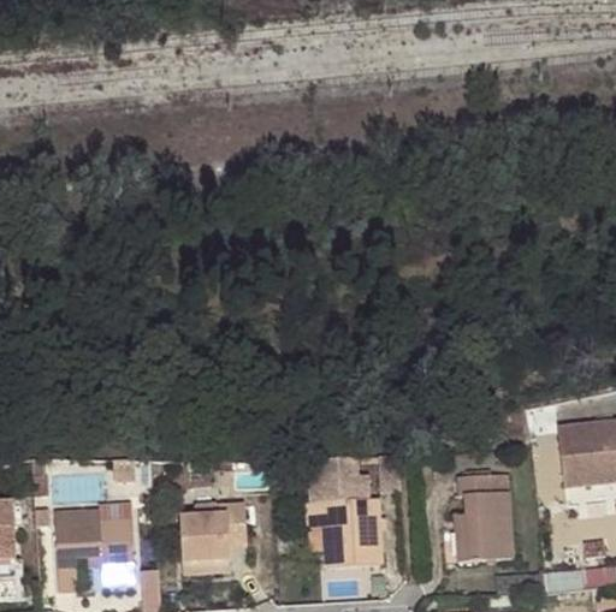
[(615,421),(561,427),(567,488),(615,482),(615,421)]
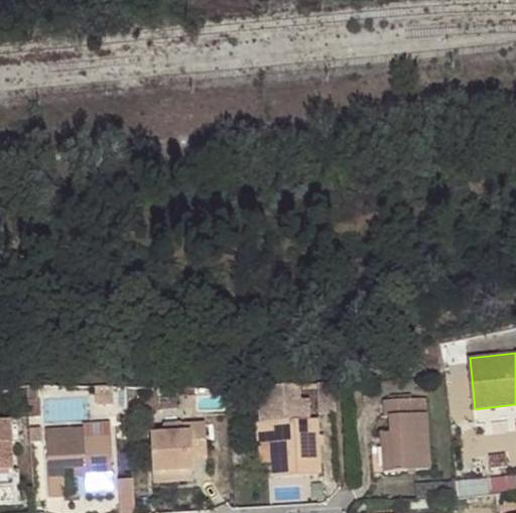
[(423,380),(410,381),(412,397),(424,396),(423,380)]
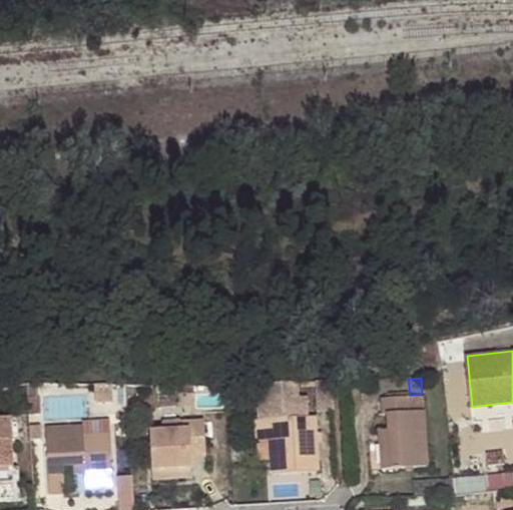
[(410,395),(408,379),(379,382),(382,412),(387,412),(388,428),(389,436),(379,437),(381,468),(426,464),(422,394),(410,395)]
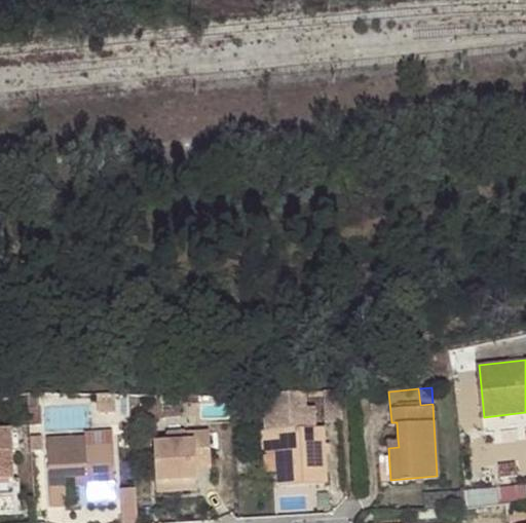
[(27,391),(28,407),(39,406),(38,399),(38,390),(27,391)]
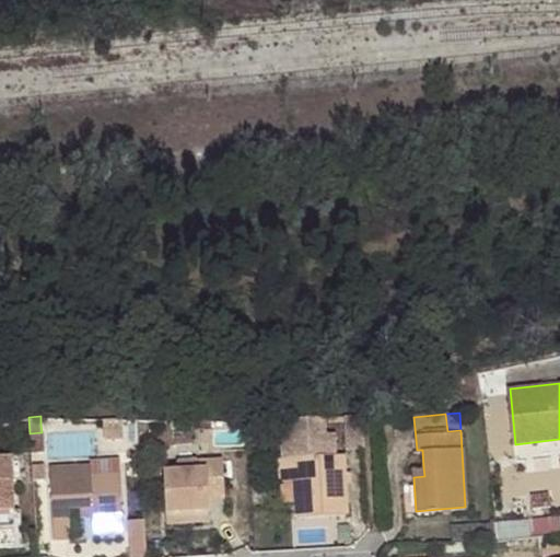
[(300,416),(278,417),(280,456),(293,456),(295,478),(298,515),(346,512),(343,453),(318,454),(317,432),(308,433),(301,433),(300,416)]
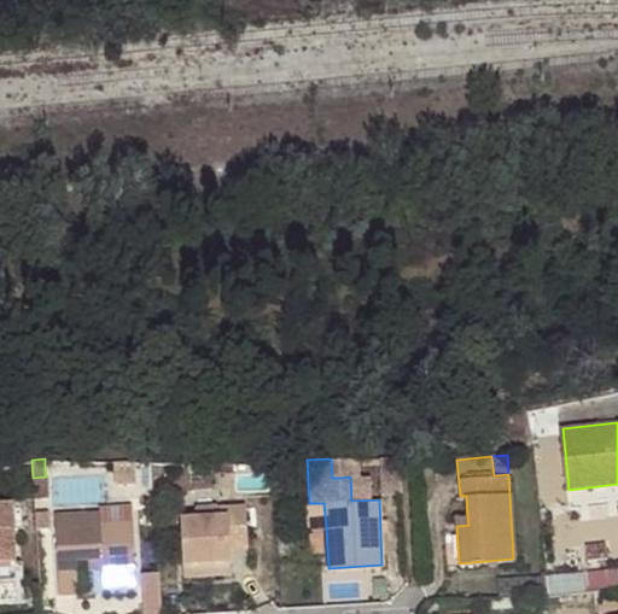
[(340,458),(331,458),(332,478),(340,478),(340,458)]
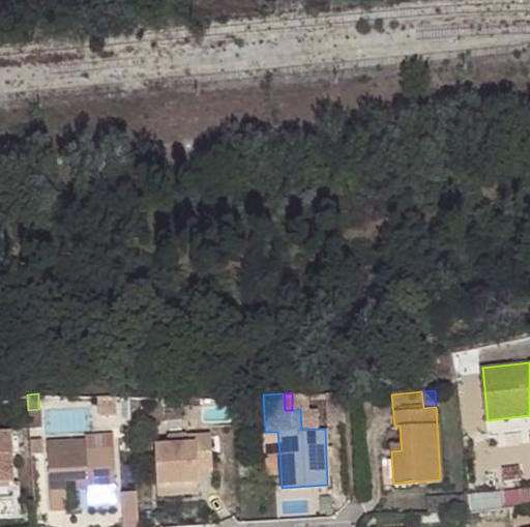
[(198,406),(200,397),(189,396),(188,405),(198,406)]
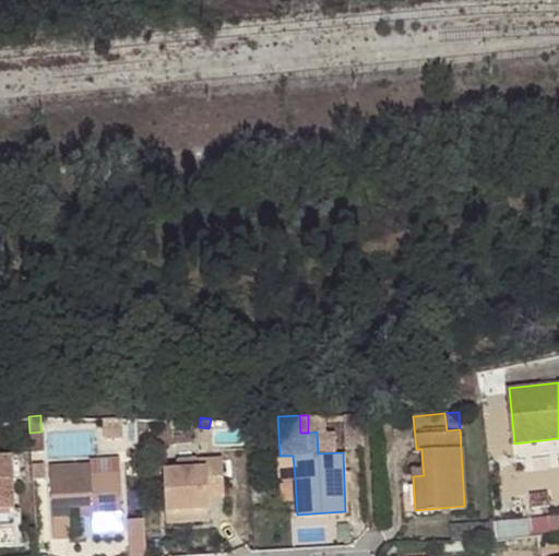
[(190,429),(175,430),(175,441),(190,440),(190,429)]
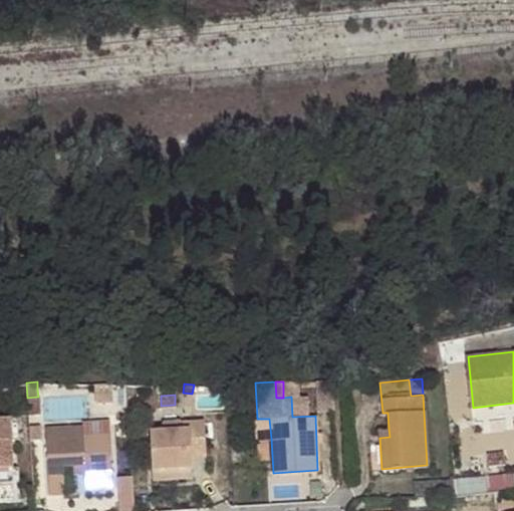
[(9,418),(0,418),(0,467),(12,467),(9,418)]
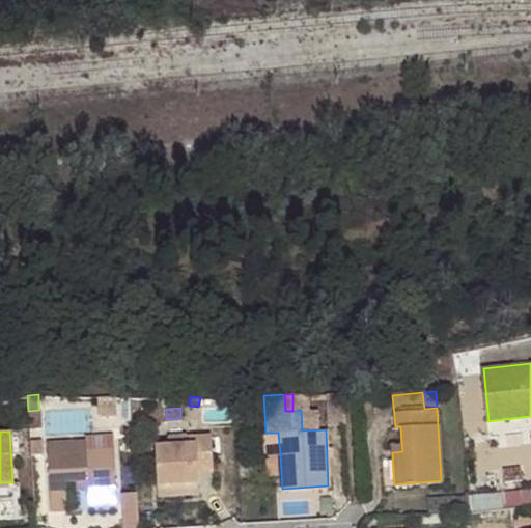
[(211,432),(171,435),(172,443),(165,444),(155,444),(157,483),(198,481),(197,470),(212,469),(211,432)]
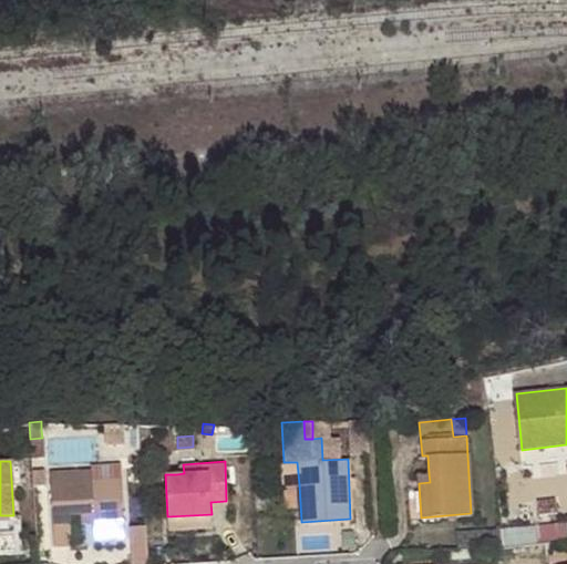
[(297,462),(284,462),(280,462),(281,485),(299,484),(297,462)]
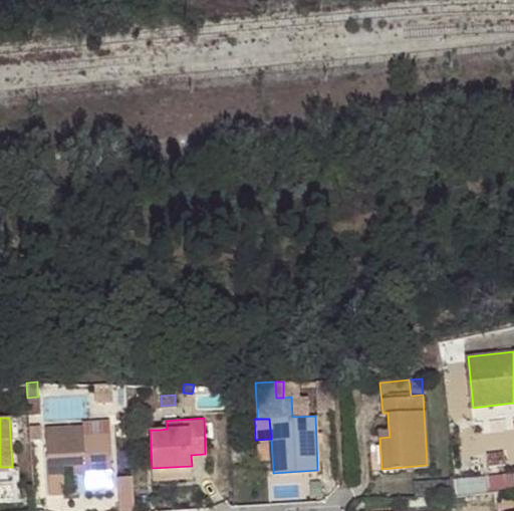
[(109,423),(81,423),(81,427),(82,436),(109,435),(109,423)]
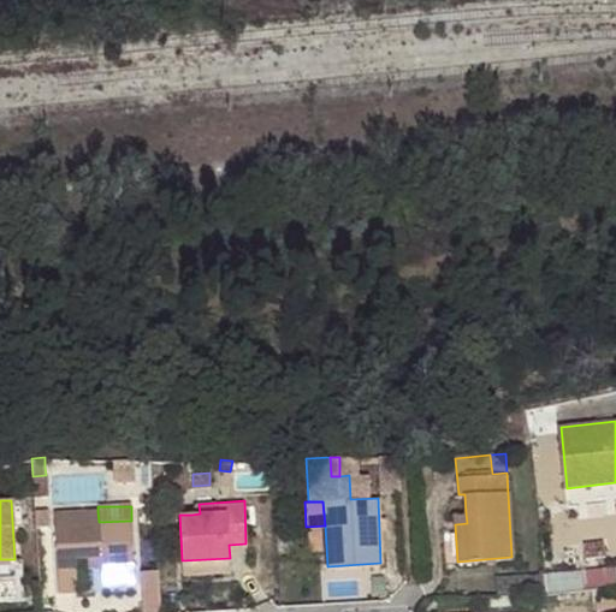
[(99,522),(98,511),(54,512),(58,590),(77,589),(75,558),(87,557),(99,557),(100,566),(100,584),(134,583),(134,565),(131,521),(99,522)]
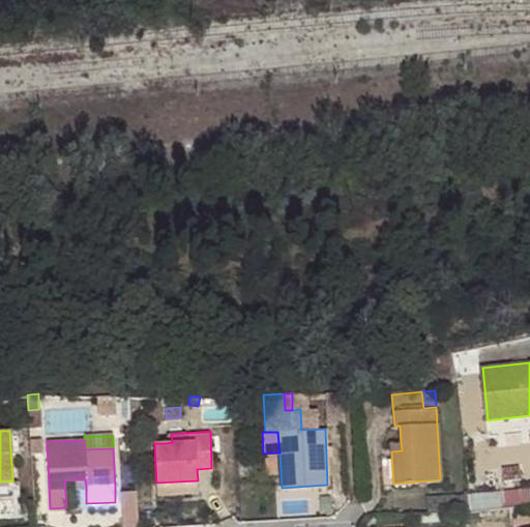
[(402,450),(401,442),(391,442),(391,451),(402,450)]
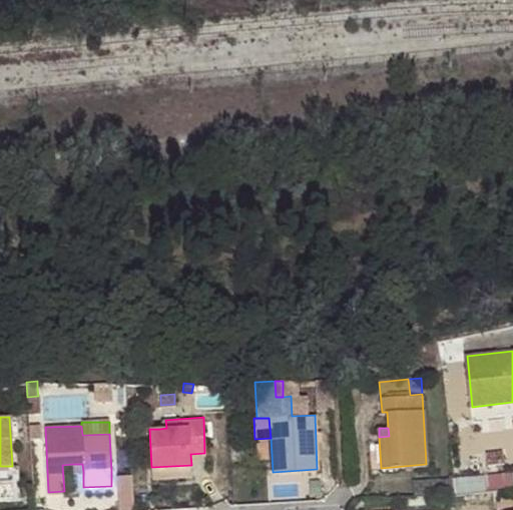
[(82,464),(72,464),(72,473),(83,472),(82,464)]
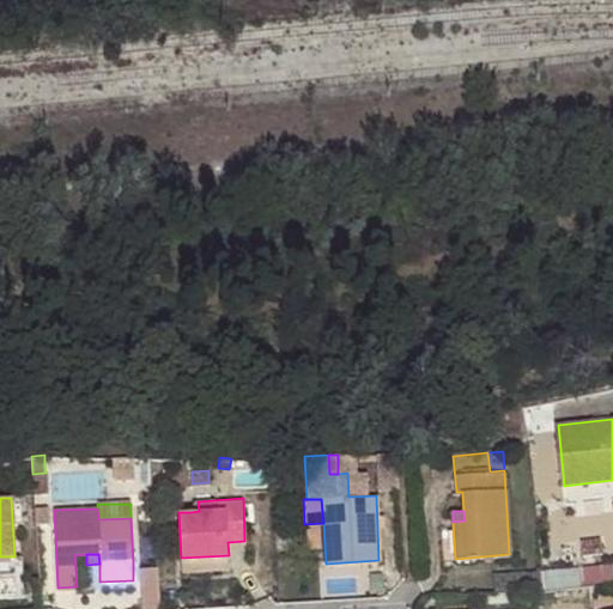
[(229,568),(229,555),(181,558),(181,571),(229,568)]
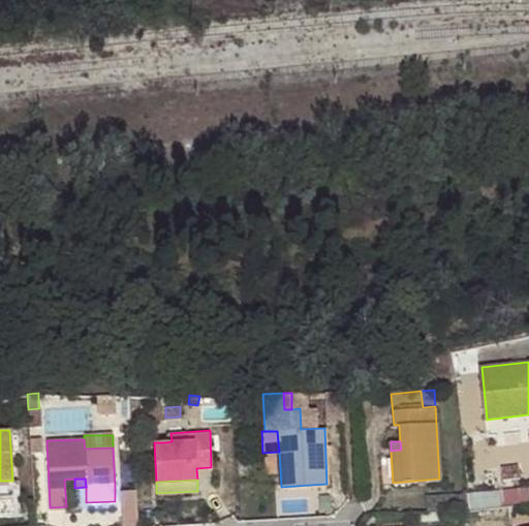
[(123,523),(137,522),(135,486),(121,487),(123,523)]
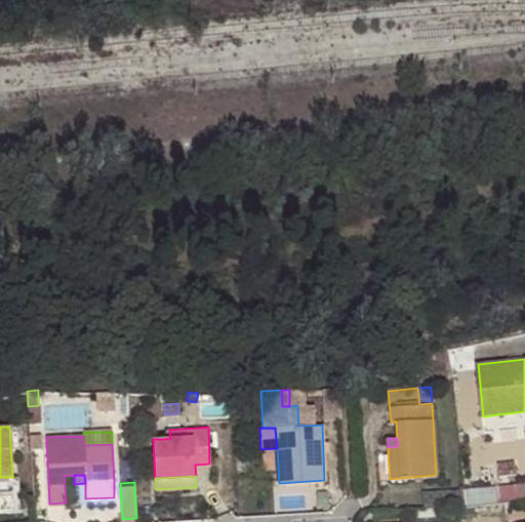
[(462,505),(452,506),(453,521),(463,521),(462,505)]
